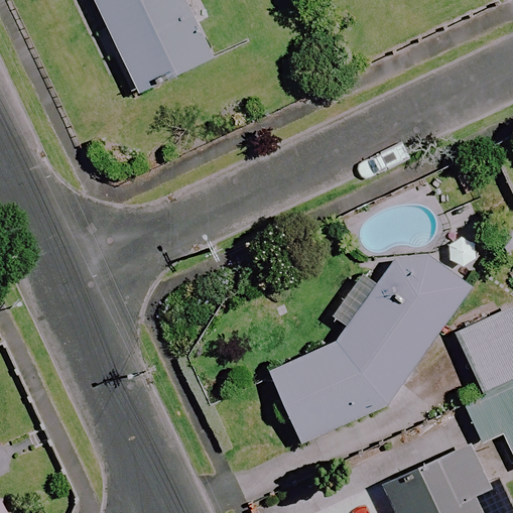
[(93,0),(138,93),(214,56),(186,0),(93,0)]
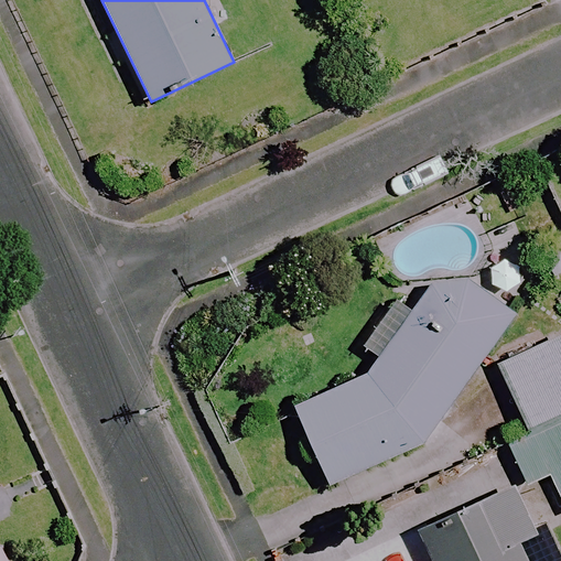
[(364,346),(379,358),(369,373),(295,407),(328,479),(424,439),(515,315),(448,266),(421,301),(406,289),(364,346)]
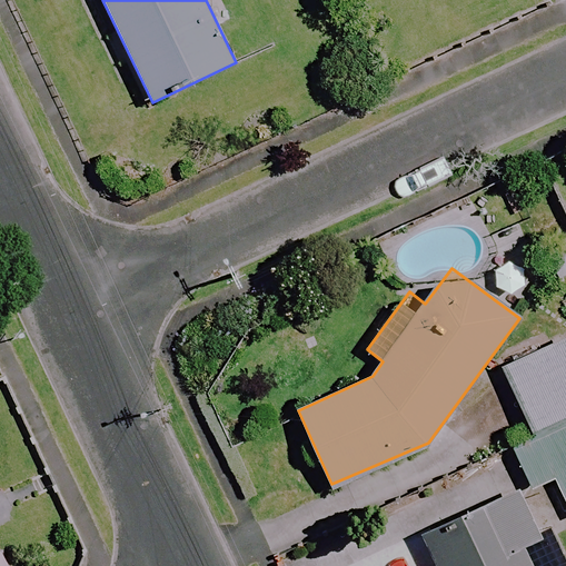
[(530,435),(565,418),(565,325),(564,321),(493,355),(530,435)]
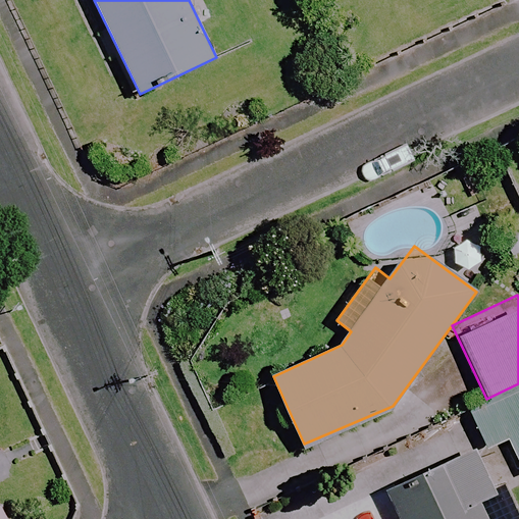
[(518,383),(486,399),(469,408),(495,464),(513,455),(518,466),(518,383)]
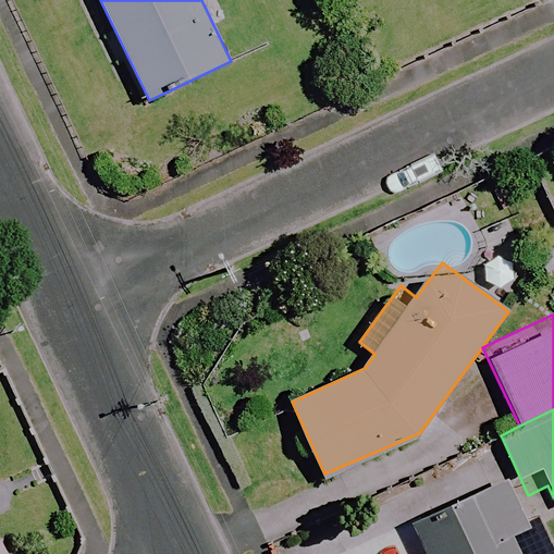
[(542,553),(532,531),(507,478),(413,521),(427,553),(542,553)]
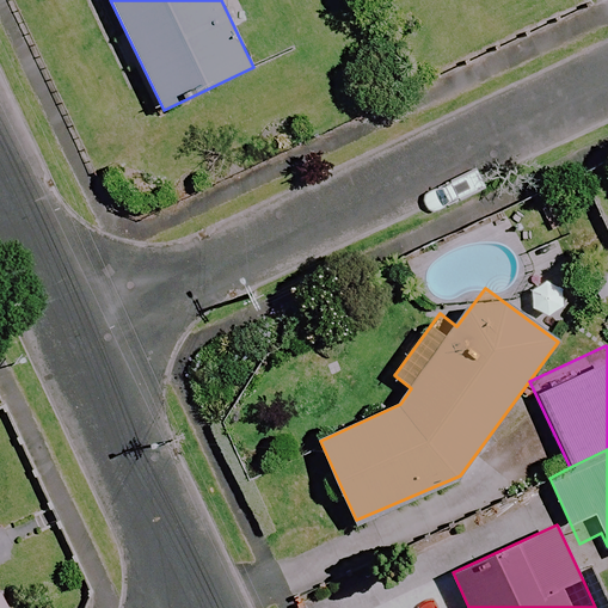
All buildings are outlined.
